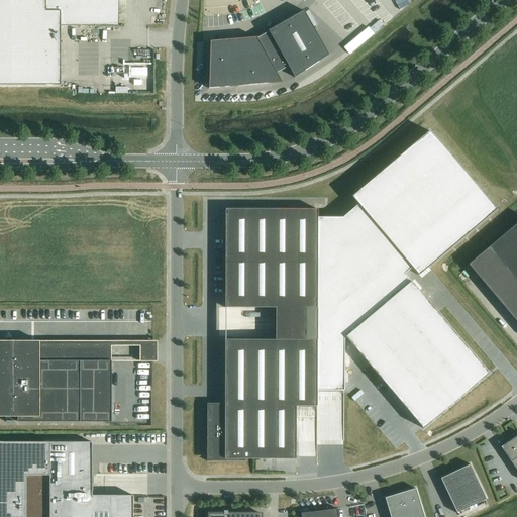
[(0,0),(0,85),(26,86),(26,85),(46,85),(46,86),(47,86),(47,85),(52,85),(52,86),(53,86),(53,85),(61,85),(61,83),(61,43),(61,40),(61,30),(61,27),(118,27),(118,26),(118,0),(0,0)]
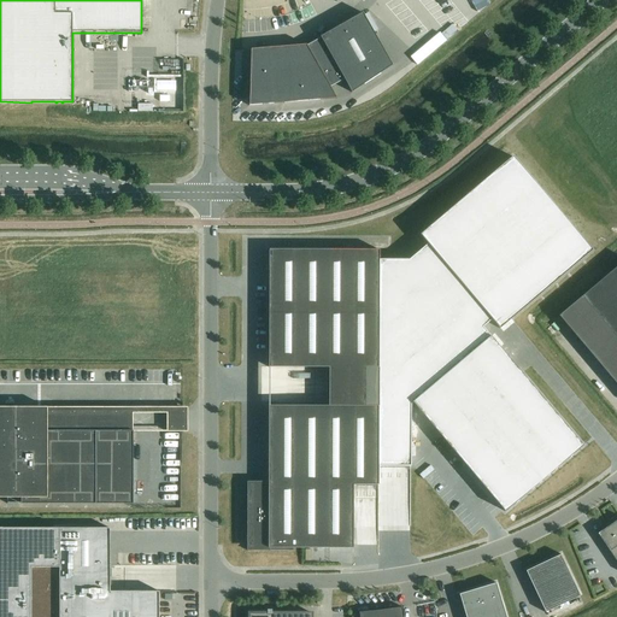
[(307,47),(306,46),(298,46),(269,48),(257,50),(251,50),(250,106),(274,105),(274,104),(285,104),(319,100),(336,99),(330,88),(344,80),(352,93),(364,84),(380,75),(393,66),(363,13),(321,37),(321,39),(307,47)]
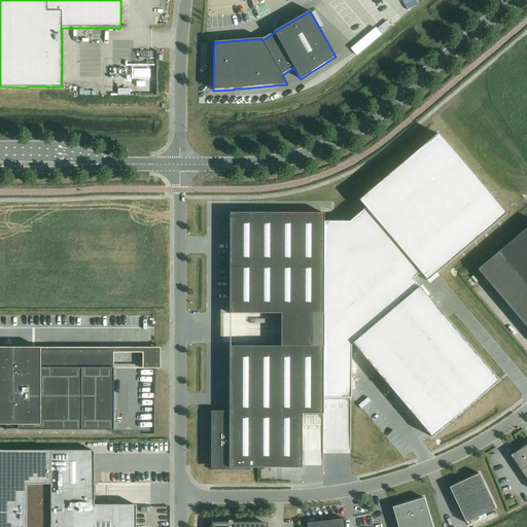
[(212,413),(212,470),(250,471),(250,468),(302,468),(302,415),(323,415),(323,398),(351,398),(350,345),(431,437),(498,382),(412,280),(420,274),(426,281),(505,214),(437,134),(358,201),(365,209),(349,222),(324,222),(324,214),(230,213),(230,314),(281,314),(281,347),(230,347),(230,414),(212,413)]
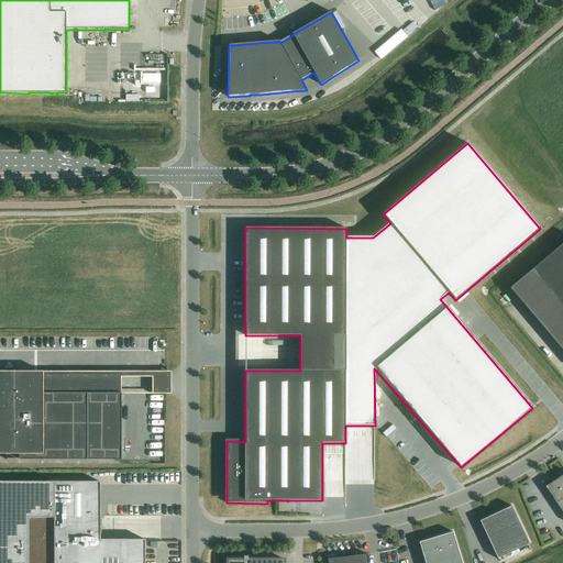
[(562,243),(509,289),(562,352),(562,243)]
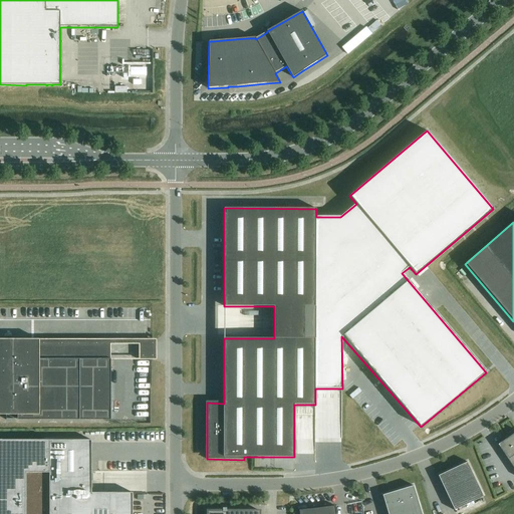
[(38,335),(38,340),(27,340),(27,339),(0,339),(0,415),(17,416),(17,421),(110,420),(110,359),(39,359),(39,340),(39,335),(38,335)]
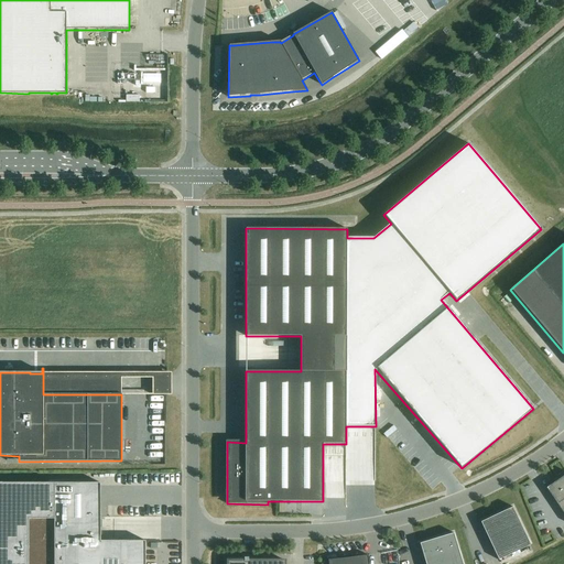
[(171,373),(43,373),(43,394),(121,394),(121,381),(152,381),(152,397),(171,397),(171,373)]
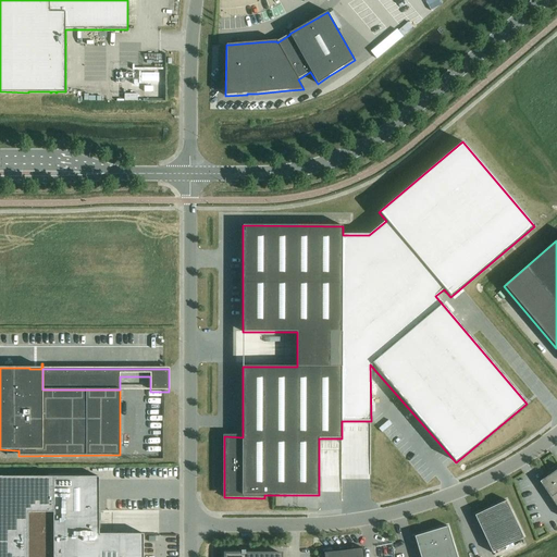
[(556,470),(540,482),(556,508),(556,470)]
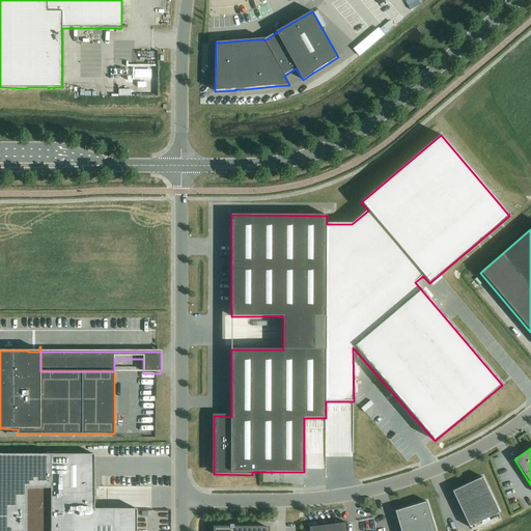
[(137,530),(137,509),(94,509),(94,455),(2,455),(0,454),(0,530),(137,530)]
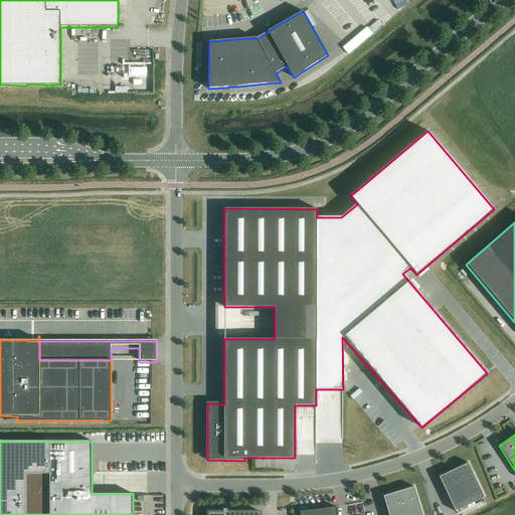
[(439,477),(456,512),(456,511),(484,498),(468,464),(469,464),(469,463),(439,477)]
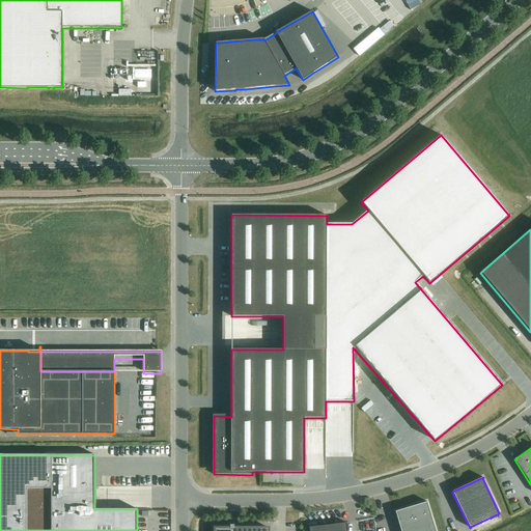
[(108,495),(119,496),(119,486),(108,486),(108,495)]
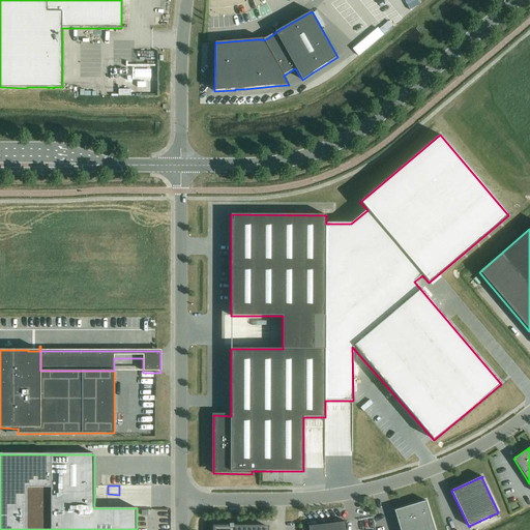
[(394,510),(400,529),(434,529),(427,502),(427,501),(394,510)]
